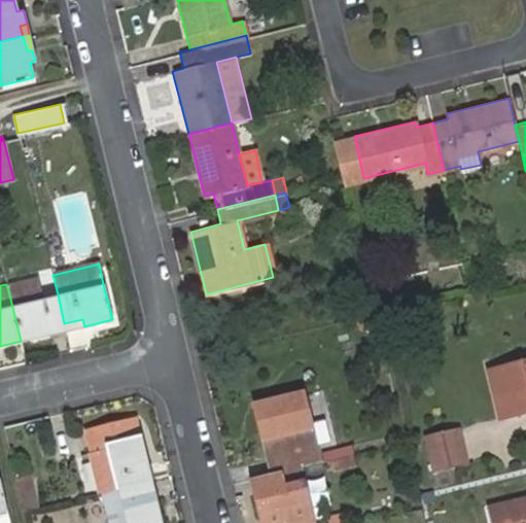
[(36,284),(8,290),(21,341),(47,335),(46,327),(64,323),(58,294),(39,299),(36,284)]
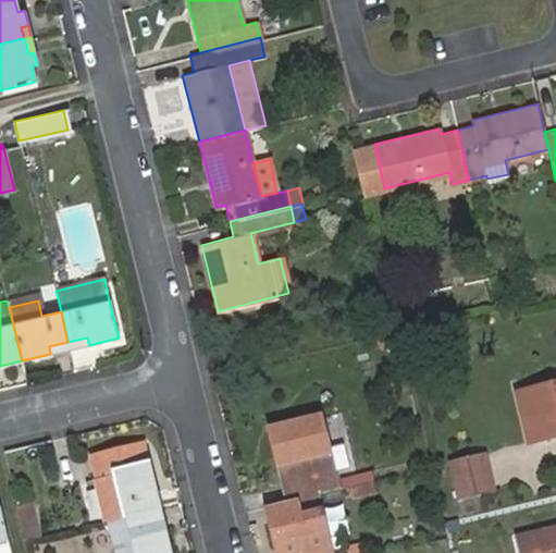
[(403,335),(407,353),(419,348),(415,332),(403,335)]
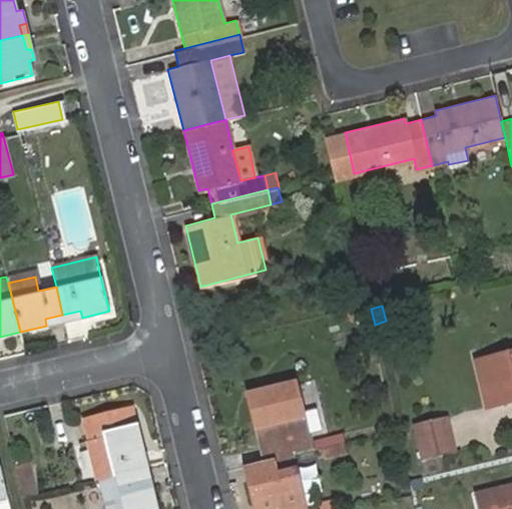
[(82,318),(80,311),(62,315),(64,321),(82,318)]
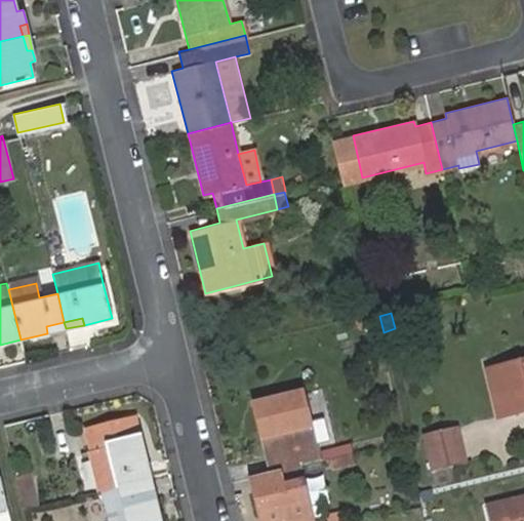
[(46,326),(47,333),(66,328),(64,322),(46,326)]
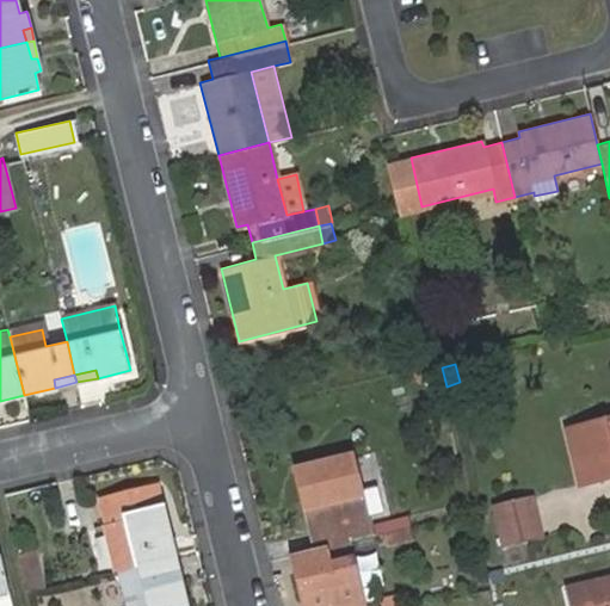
[(609,415),(570,426),(583,480),(603,475),(602,465),(609,463),(609,415)]
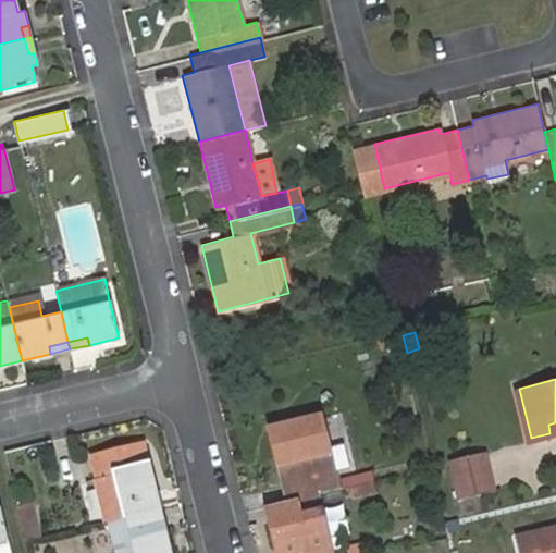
[(294,496),(335,487),(318,416),(270,427),(275,449),(283,446),(286,459),(279,462),(286,499),(294,496)]
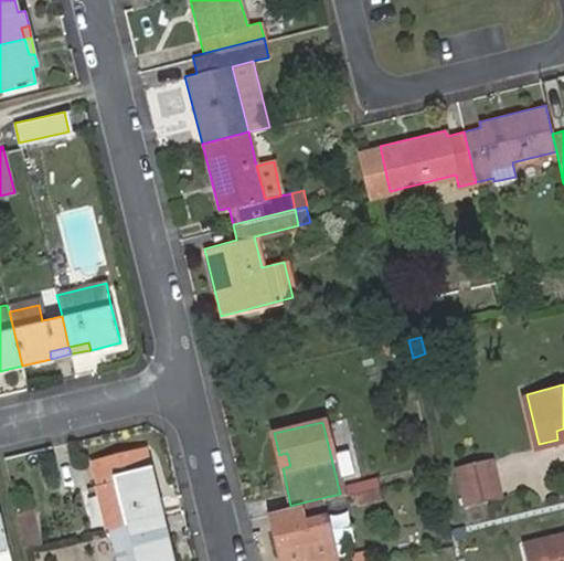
[(144,448),(93,459),(98,483),(96,484),(107,526),(155,515),(150,496),(158,495),(151,465),(148,466),(144,448)]
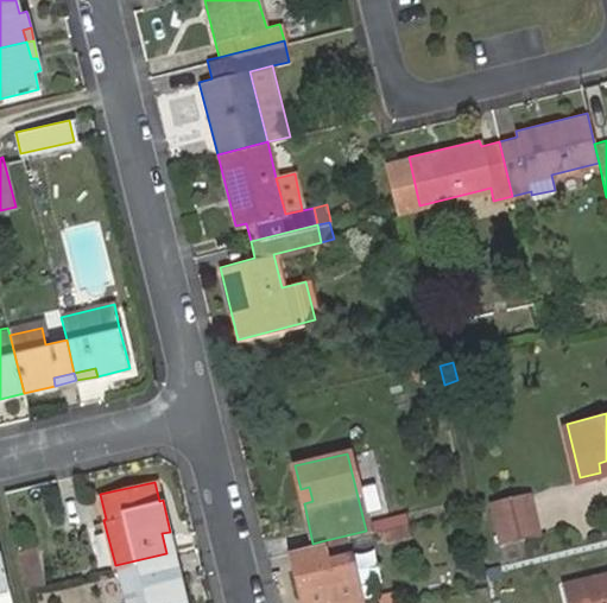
[(301,489),(304,503),(313,501),(309,487),(301,489)]
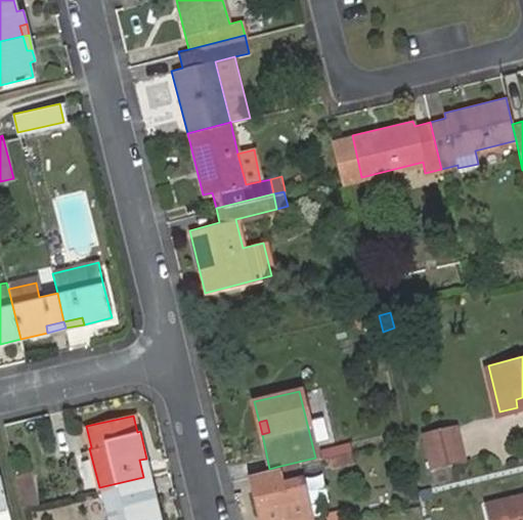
[(463,458),(455,428),(425,435),(432,465),(463,458)]
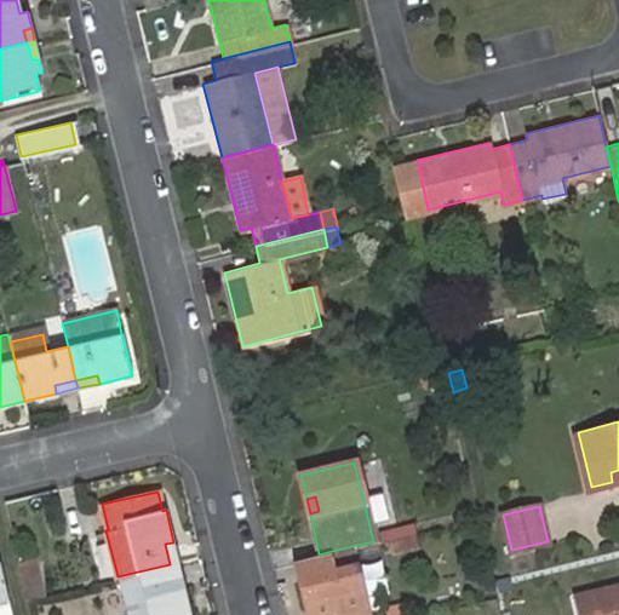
[(416,541),(413,533),(388,539),(390,547),(416,541)]
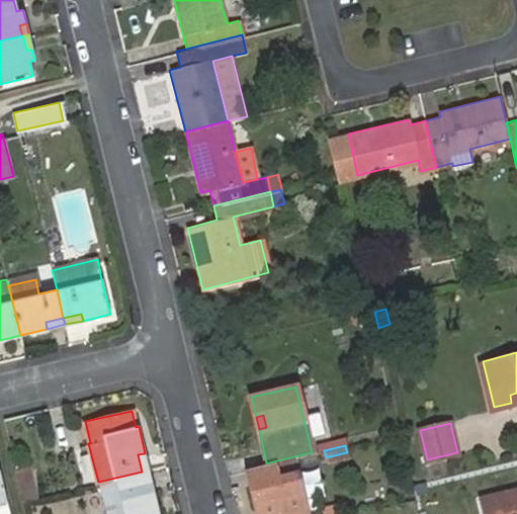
[(138,454),(142,472),(149,469),(145,453),(138,454)]
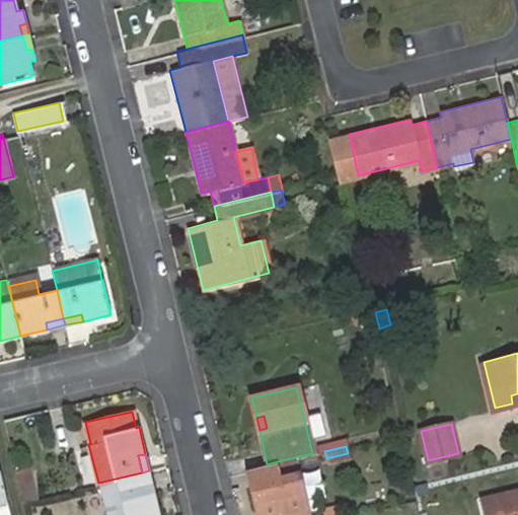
[(277,479),(274,462),(267,464),(247,469),(255,504),(262,503),(265,514),(306,514),(297,473),(277,479)]
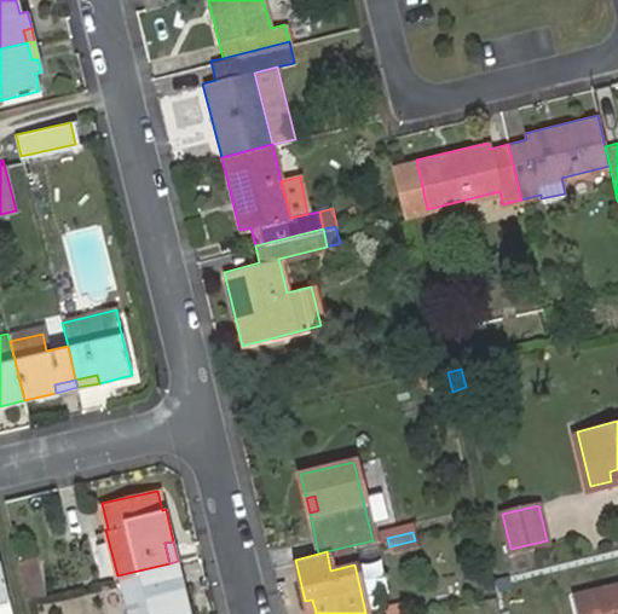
[(42,594),(36,557),(15,561),(21,597),(42,594)]
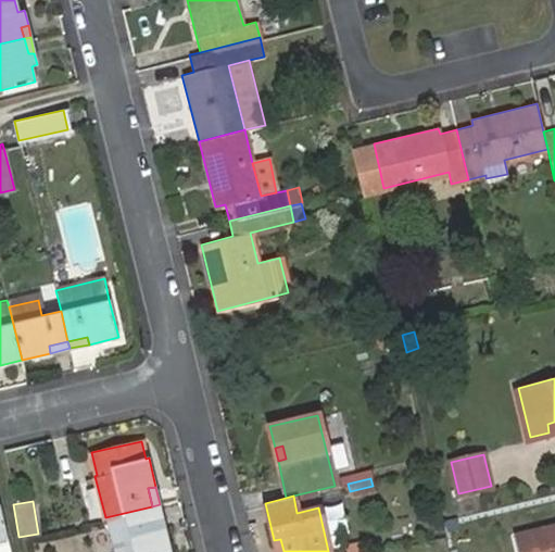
[(160,504),(152,506),(156,525),(165,523),(160,504)]
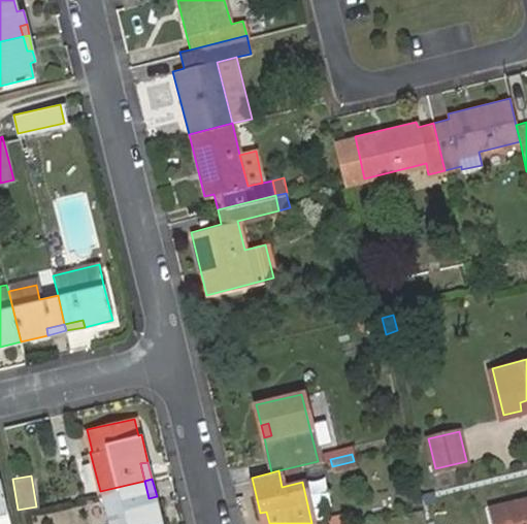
[(0,523),(10,523),(0,481),(0,523)]
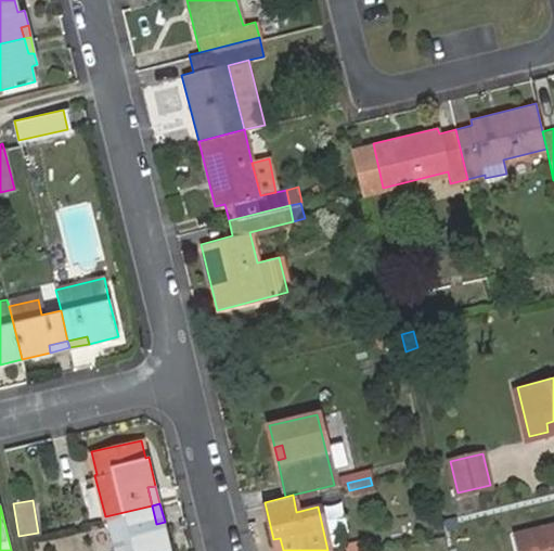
[(152,505),(105,516),(113,550),(170,550),(165,522),(156,524),(152,505)]
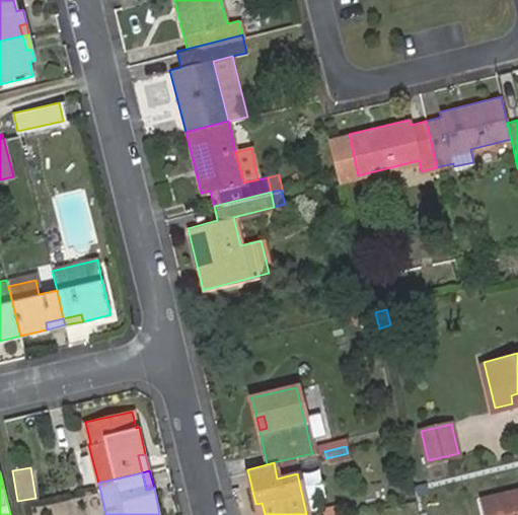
[(517,514),(517,492),(482,501),(486,514),(517,514)]
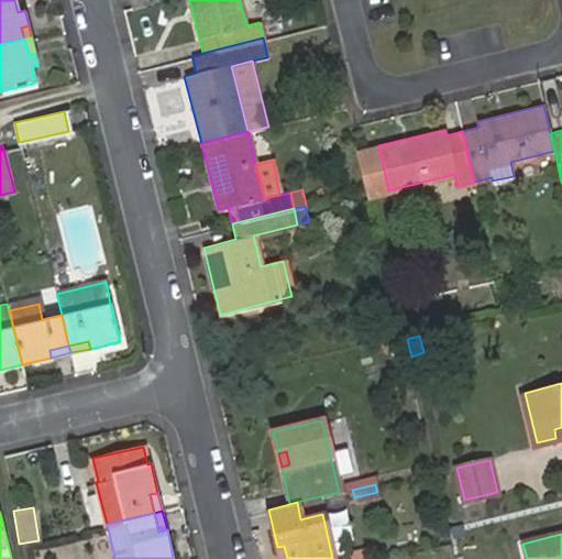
[(287,558),(284,546),(277,547),(279,558),(287,558)]
